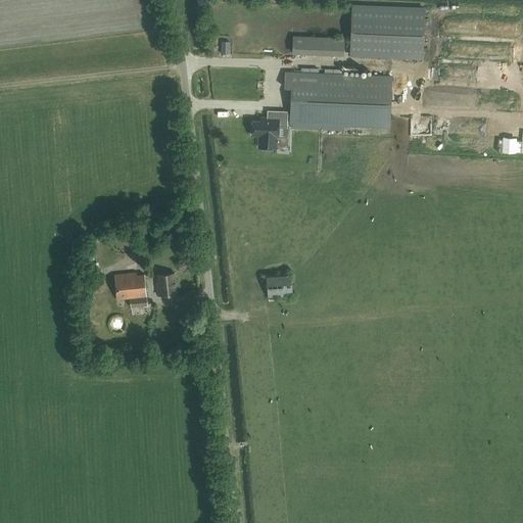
[(351,5),(350,54),(422,57),(424,8),(351,5)]
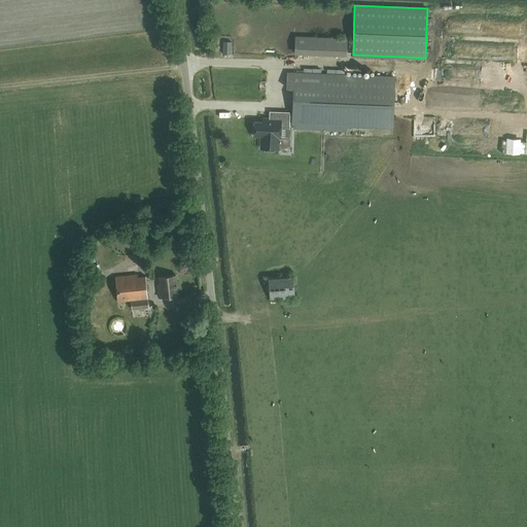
[(287,74),(287,88),(293,88),(292,123),(393,127),(395,78),(287,74)]
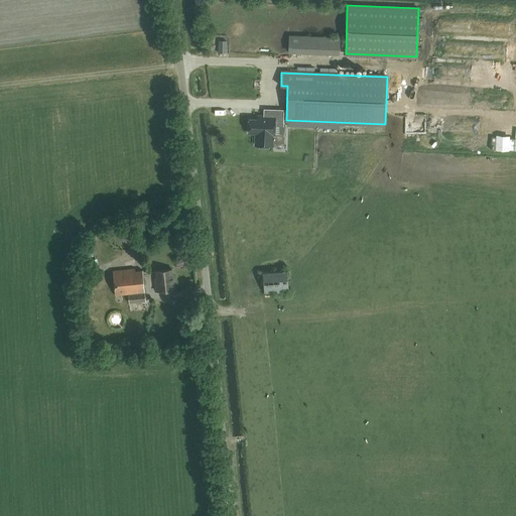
[(249,119),(248,133),(255,133),(255,134),(274,135),(275,117),(258,116),(258,120),(249,119)]
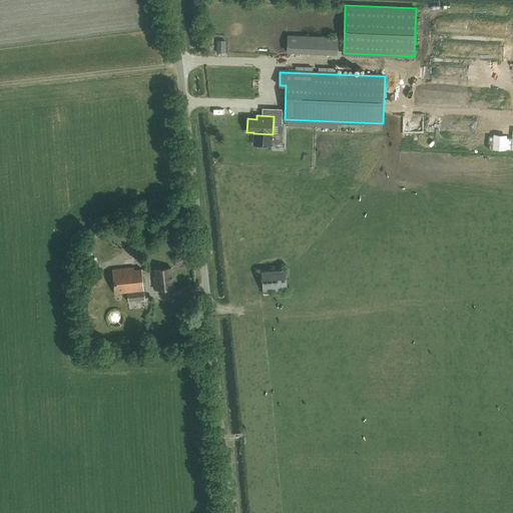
[(89,264),(89,274),(100,274),(100,263),(89,264)]
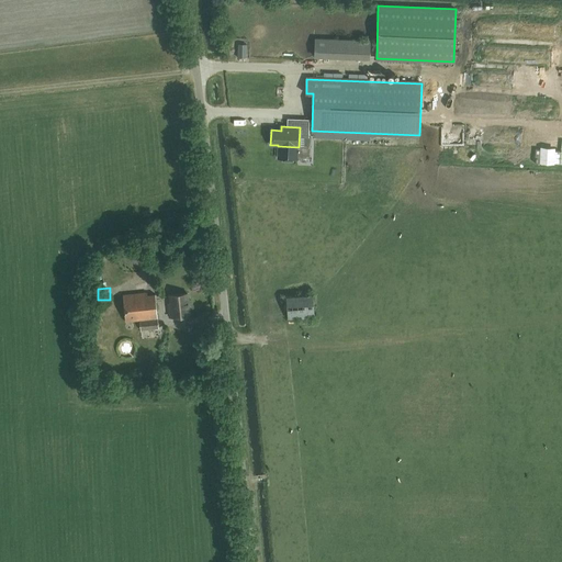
[(146,293),(123,295),(125,323),(139,321),(141,330),(158,329),(155,295),(147,295),(146,293)]
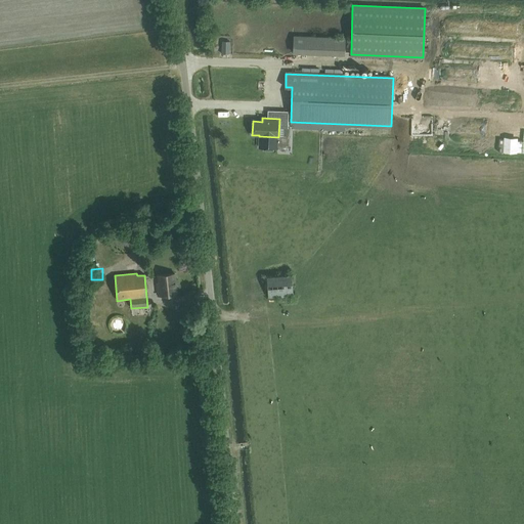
[(161,296),(177,295),(175,274),(158,275),(161,296)]
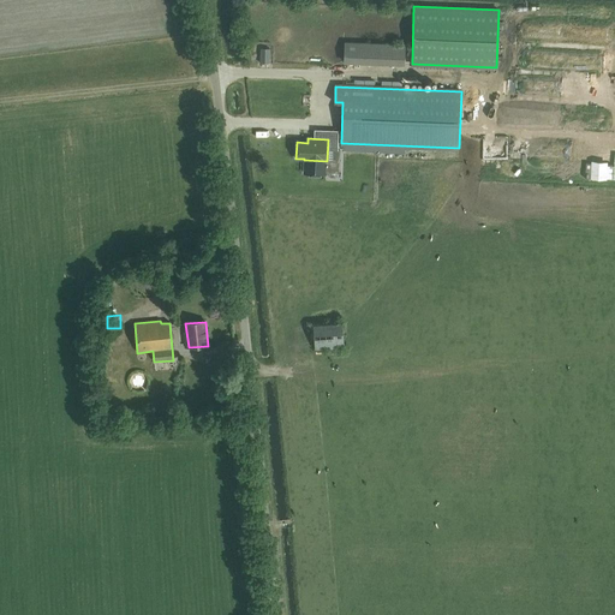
[(345,347),(342,322),(312,324),(315,351),(345,347)]
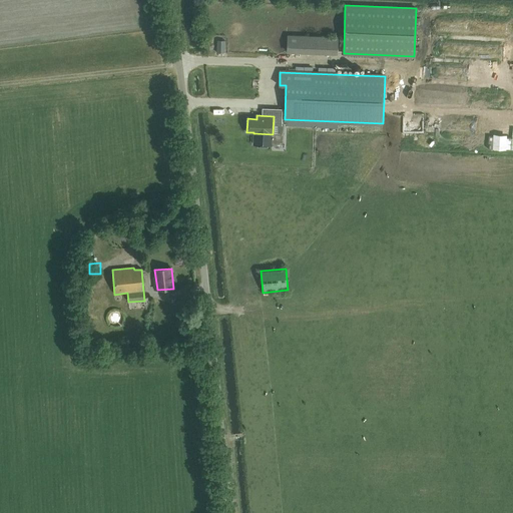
[(117,311),(111,316),(117,323),(123,317),(117,311)]
